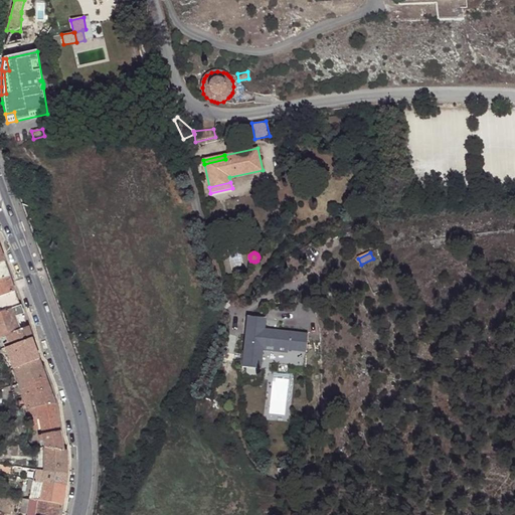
[(0,280),(9,277),(4,262),(0,263),(0,280)]
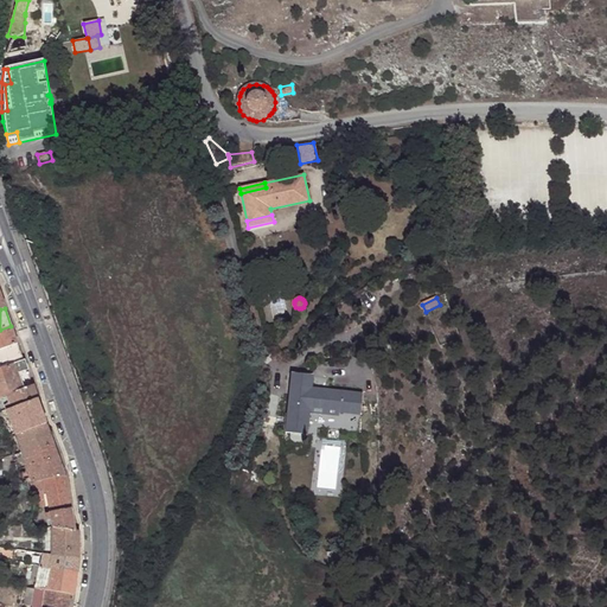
[(0,349),(17,343),(11,326),(0,330),(0,349)]
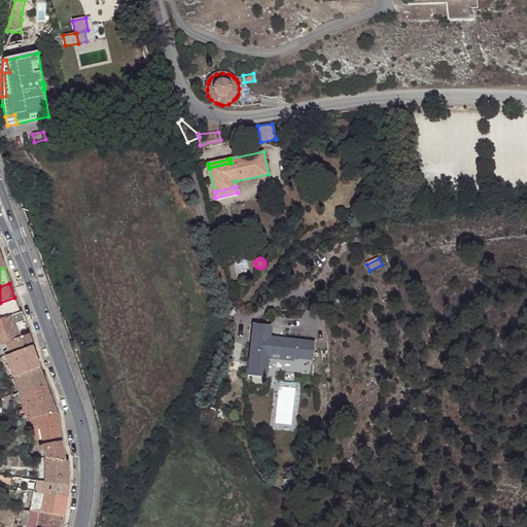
[(0,345),(5,343),(21,338),(15,324),(23,321),(14,297),(0,303),(0,345)]
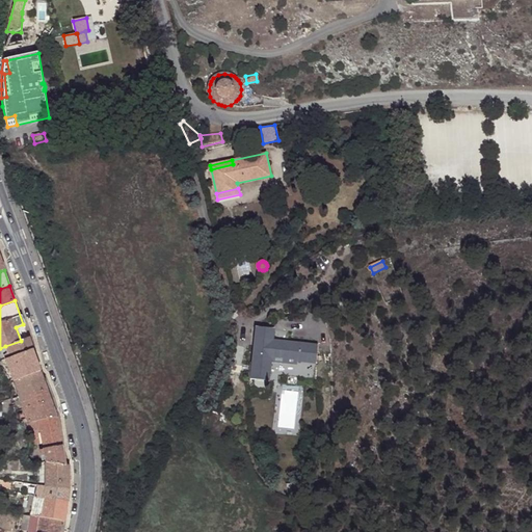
[(257,327),(250,379),(269,381),(270,375),(270,373),(268,373),(270,355),(286,357),(286,360),(297,360),(297,362),(315,364),(317,345),(284,342),(284,345),(276,344),(276,341),(273,341),(275,329),(257,327)]
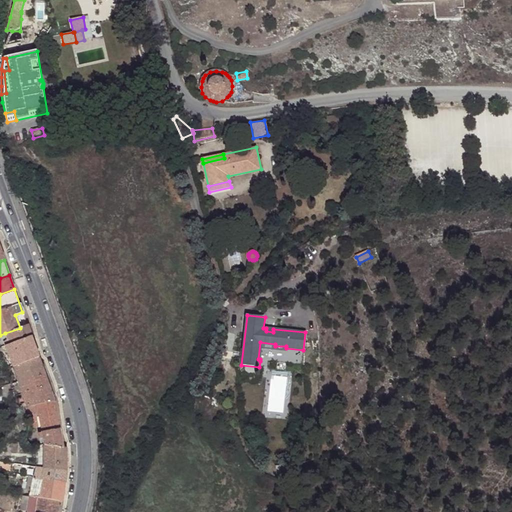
[(20,328),(5,333),(7,340),(4,341),(5,346),(13,367),(39,357),(32,338),(27,325),(20,328)]
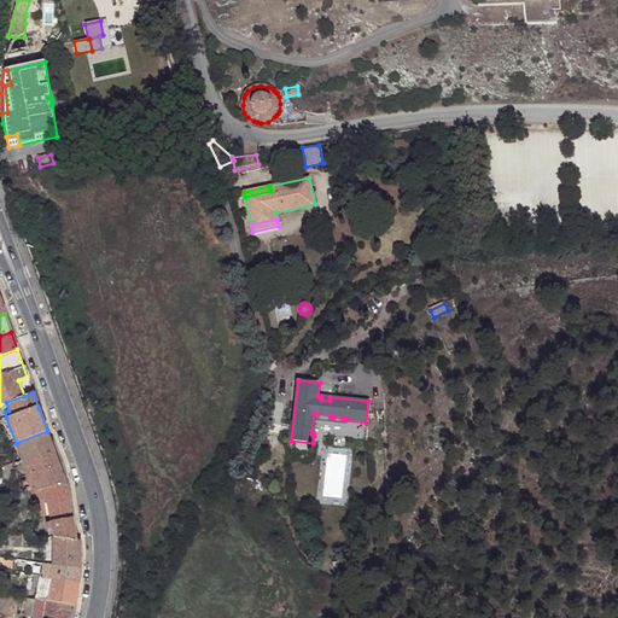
[(314,433),(314,436),(316,436),(319,421),(345,424),(345,420),(345,418),(332,418),(332,415),(314,413),(312,433),(314,433)]
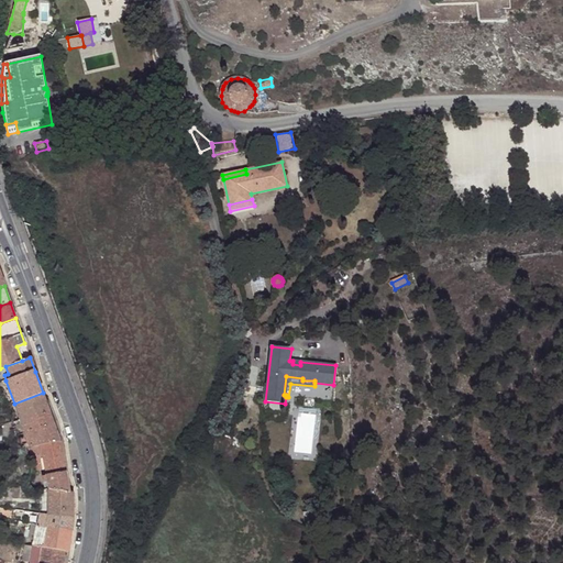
[(14,404),(6,381),(2,382),(10,406),(14,404)]
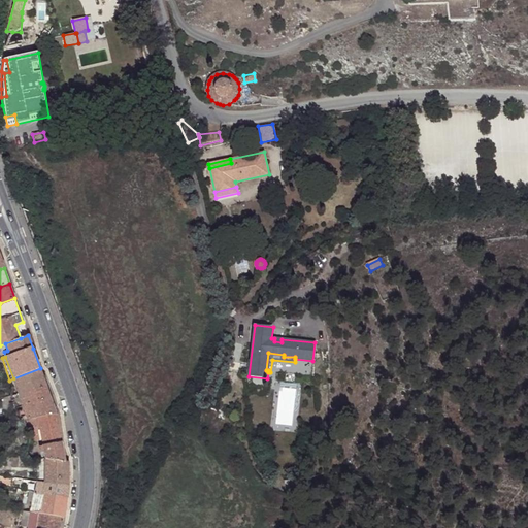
[(40,368),(13,378),(19,393),(20,396),(24,394),(46,386),(40,368)]
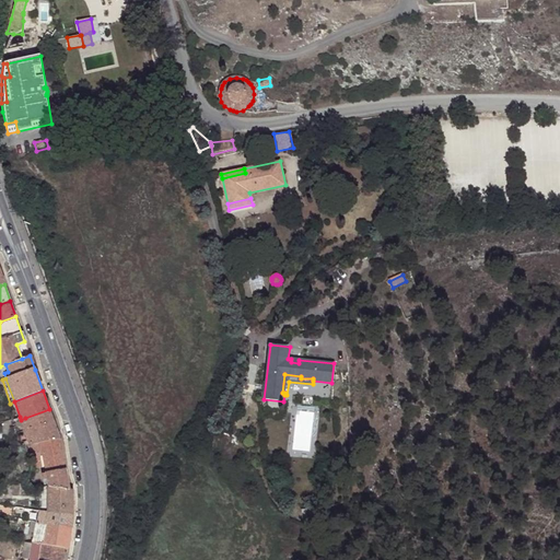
[(54,422),(49,409),(25,418),(21,420),(22,423),(25,431),(54,422)]
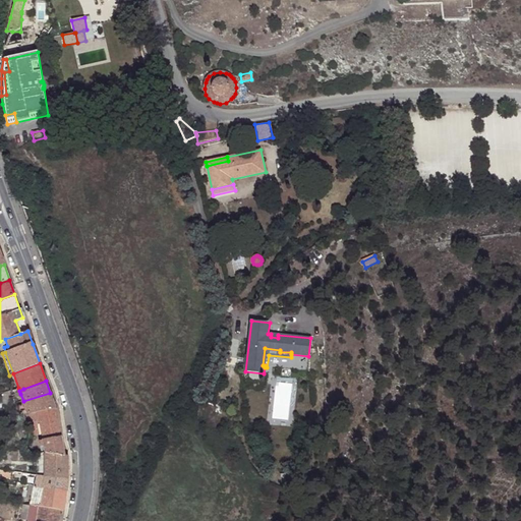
[(56,408),(50,393),(23,401),(25,407),(27,414),(38,412),(56,408)]
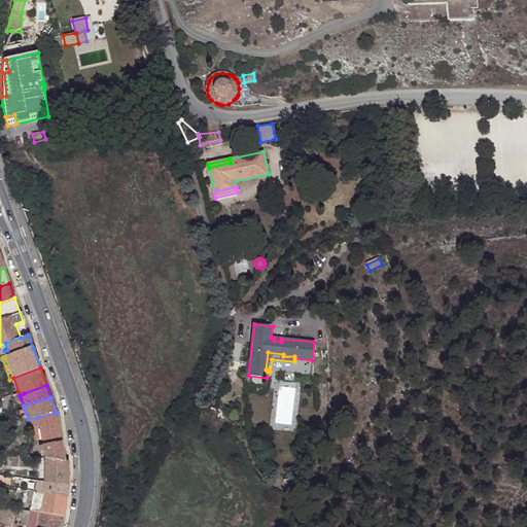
[(62,442),(57,413),(38,417),(41,434),(41,438),(43,445),(43,446),(62,442)]
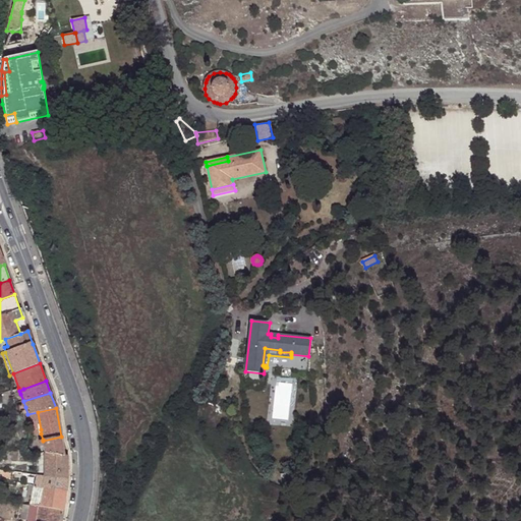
[(41,429),(38,412),(27,414),(29,415),(26,415),(34,431),(41,429)]
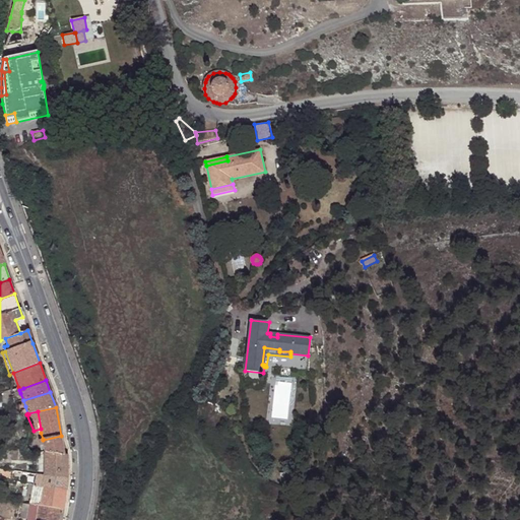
[(65,455),(61,436),(43,440),(40,441),(41,447),(44,446),(46,452),(65,455)]
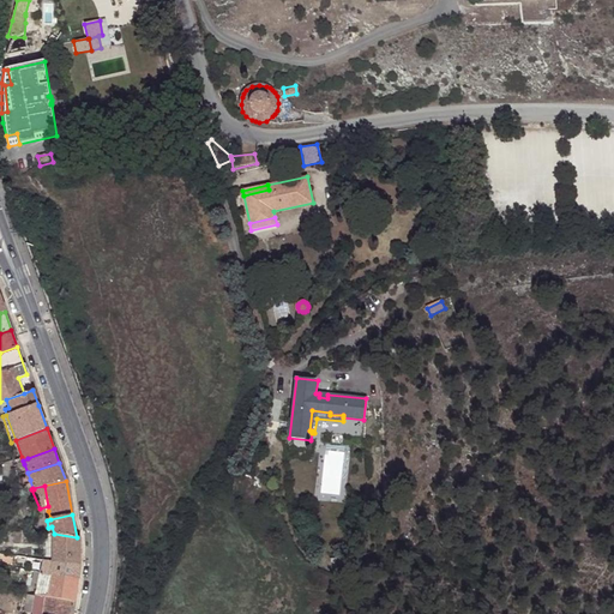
[(80,539),(77,537),(54,534),(52,561),(79,567),(80,539)]
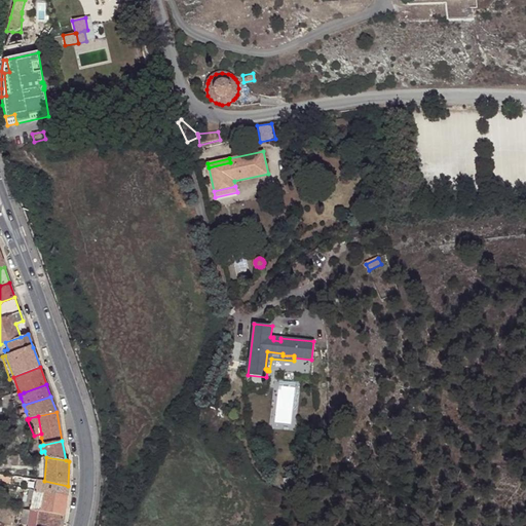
[(67,496),(68,486),(44,481),(42,491),(67,496)]
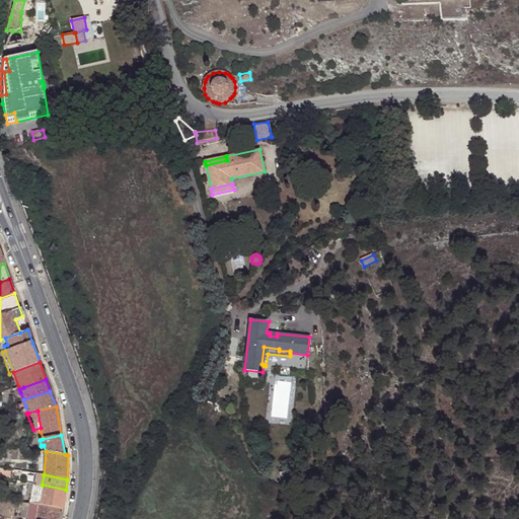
[(34,483),(25,480),(23,496),(31,498),(34,483)]
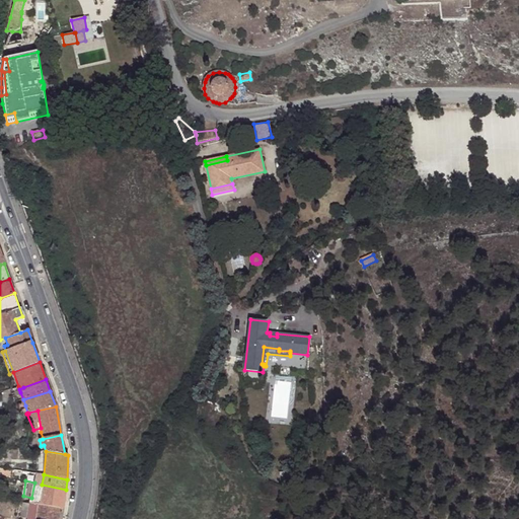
[(64,509),(66,490),(42,485),(34,483),(31,498),(30,502),(61,508),(64,509)]
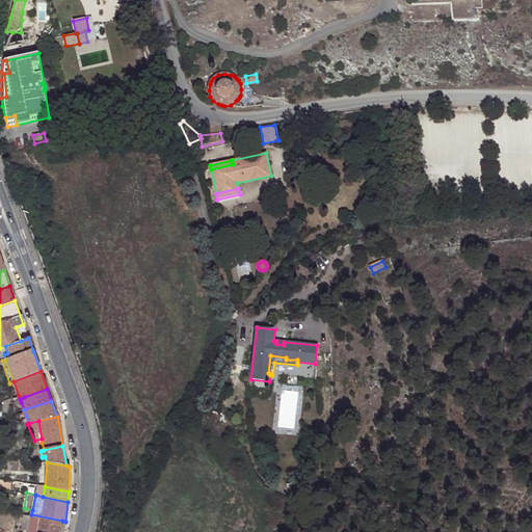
[(59,531),(62,521),(31,514),(28,531),(59,531)]
